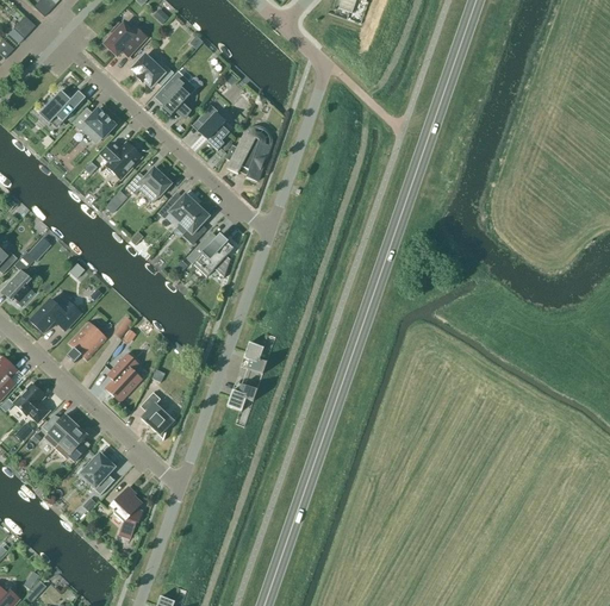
[(44,14),(56,2),(54,0),(37,0),(33,5),(44,14)]
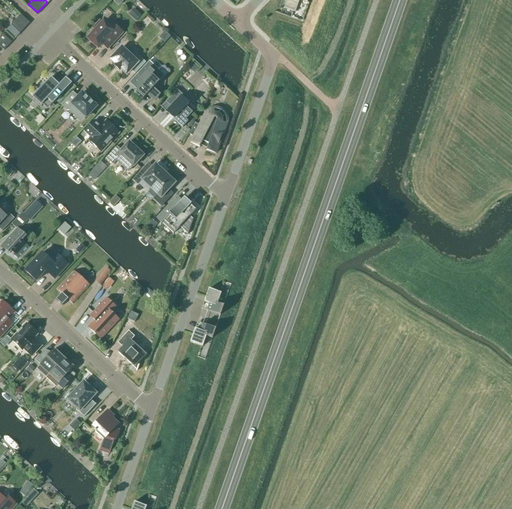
[(268,0),(266,2),(274,10),(282,2),(280,0),(268,0)]
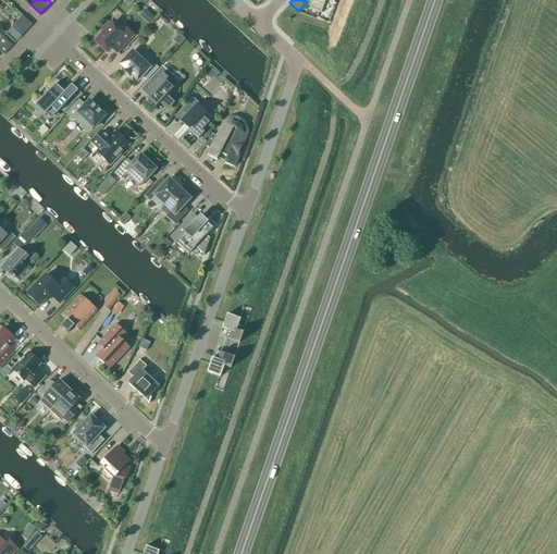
[(310,0),(309,5),(321,10),(324,0),(310,0)]
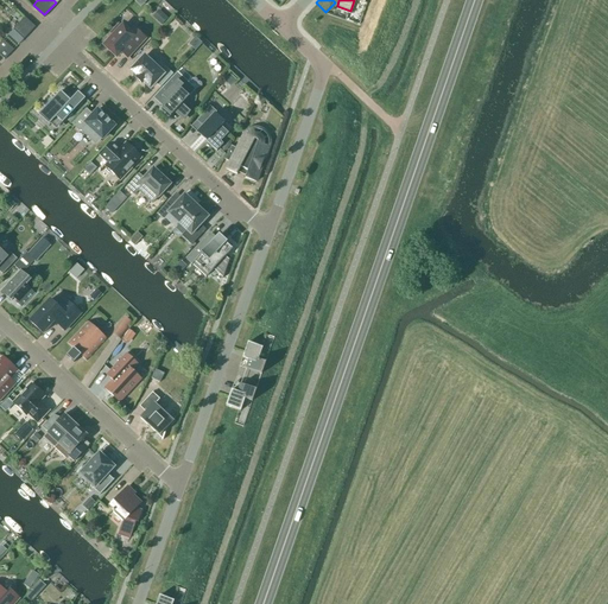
[(162,23),(168,16),(159,7),(152,14),(162,23)]
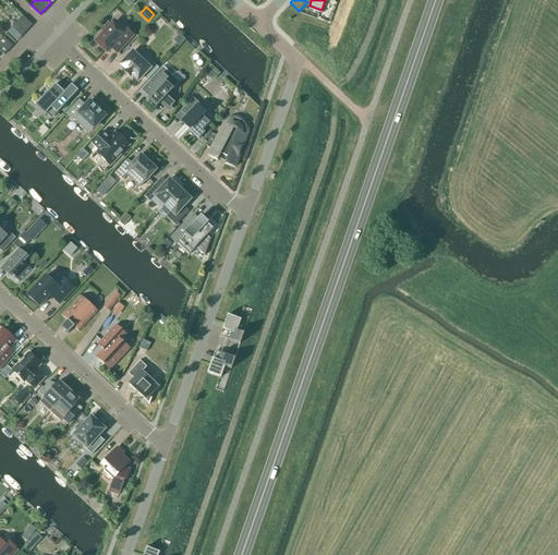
[(22,34),(33,22),(23,13),(12,24),(22,34)]
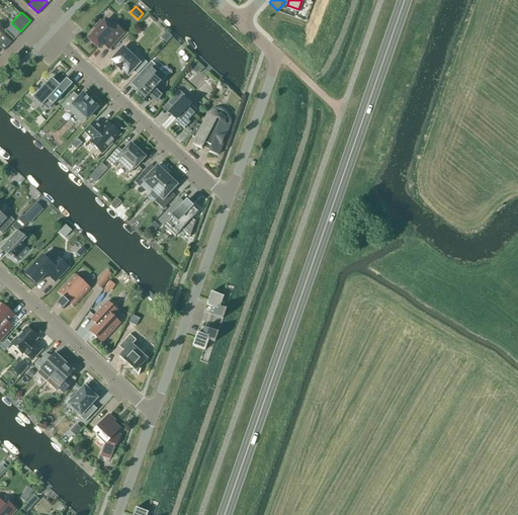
[(103,21),(101,19),(94,26),(96,28),(89,36),(99,47),(103,41),(108,47),(123,30),(114,21),(110,25),(104,19),(103,21)]
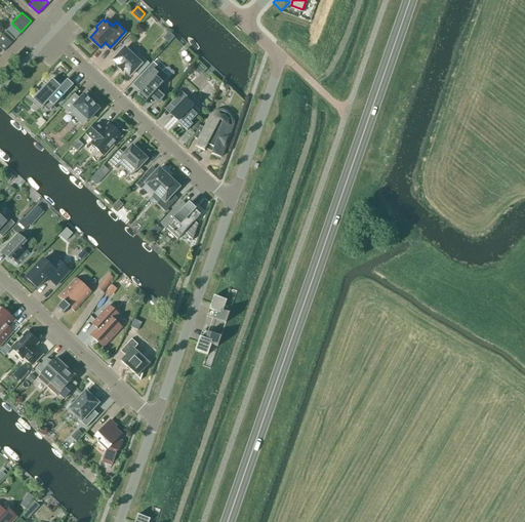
[(0,44),(4,49),(11,41),(3,32),(0,35),(0,44)]
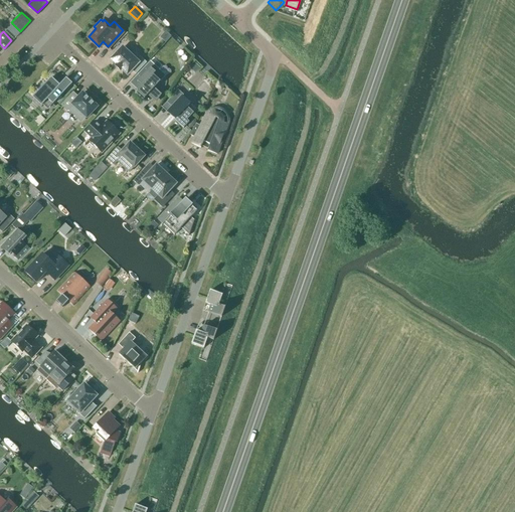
[(130,53),(122,45),(111,57),(117,62),(116,64),(120,68),(122,67),(127,72),(132,67),(136,71),(135,71),(136,72),(147,60),(134,48),(130,53)]
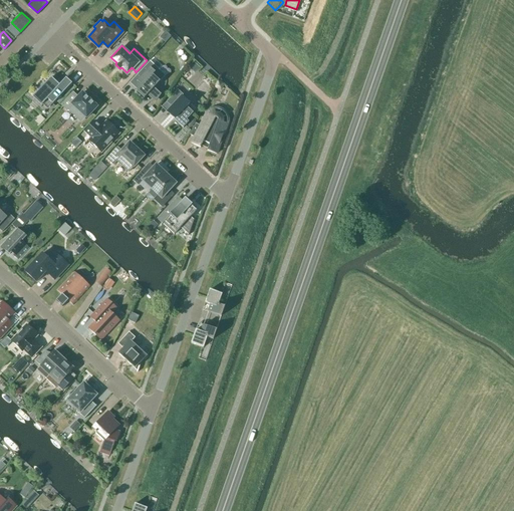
[(154,87),(154,86),(160,80),(153,73),(155,70),(150,65),(137,79),(142,83),(137,89),(144,96),(148,92),(149,92),(148,93),(156,100),(161,92),(155,86),(154,87)]
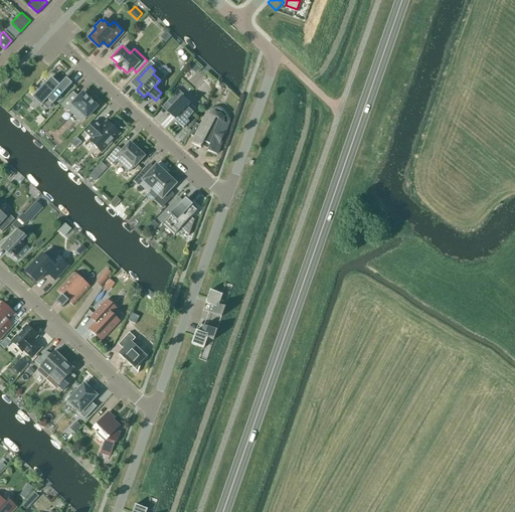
[(59,82),(51,75),(44,81),(43,80),(37,88),(38,89),(32,95),(41,104),(47,98),(52,103),(72,81),(65,75),(59,82)]
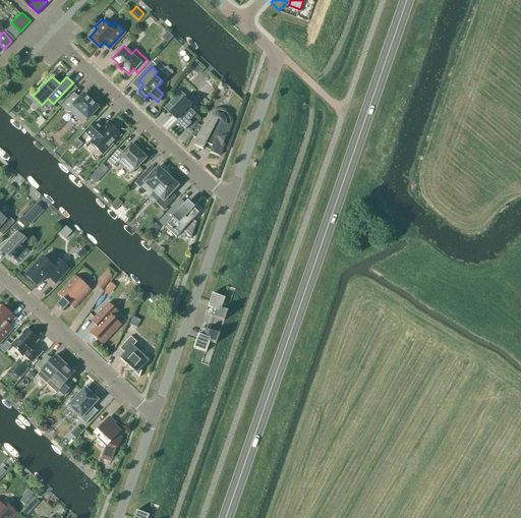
[(224,91),(228,82),(220,78),(216,87),(224,91)]
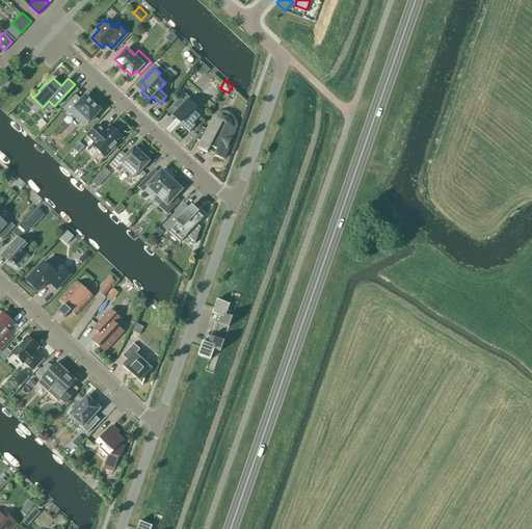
[(189,130),(195,124),(193,122),(200,114),(193,108),(196,105),(188,98),(189,96),(184,90),(171,103),(178,108),(173,113),(180,121),(180,122),(189,130)]
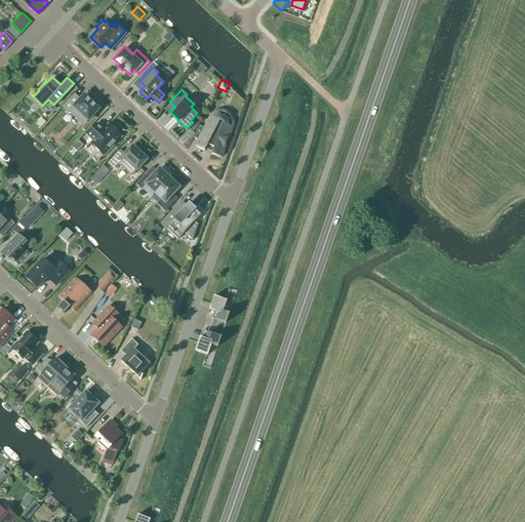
[(80,97),(74,92),(63,105),(69,110),(70,109),(83,121),(87,117),(88,118),(98,107),(92,101),(93,101),(90,97),(89,98),(84,92),(80,97)]
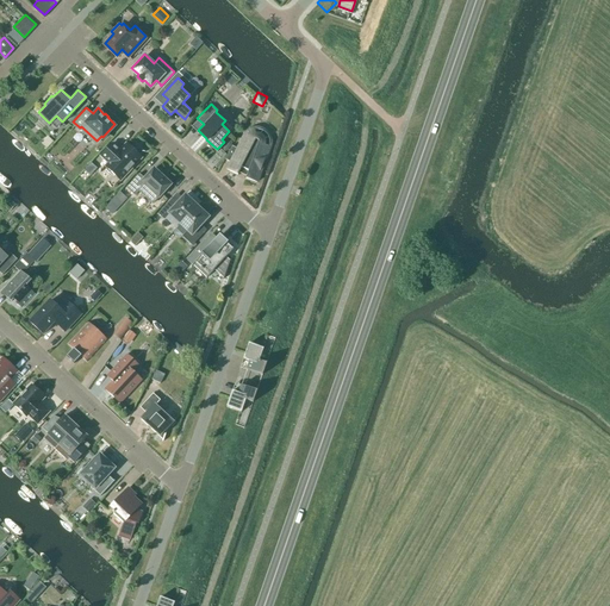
[(257,137),(246,131),(228,167),(237,173),(241,166),(248,169),(246,176),(256,180),(262,164),(261,164),(263,157),(265,157),(271,142),(271,141),(271,139),(269,139),(269,138),(269,137),(268,136),(267,135),(266,135),(265,133),(263,133),(262,133),(261,135),(260,135),(259,136),(259,137),(257,137)]
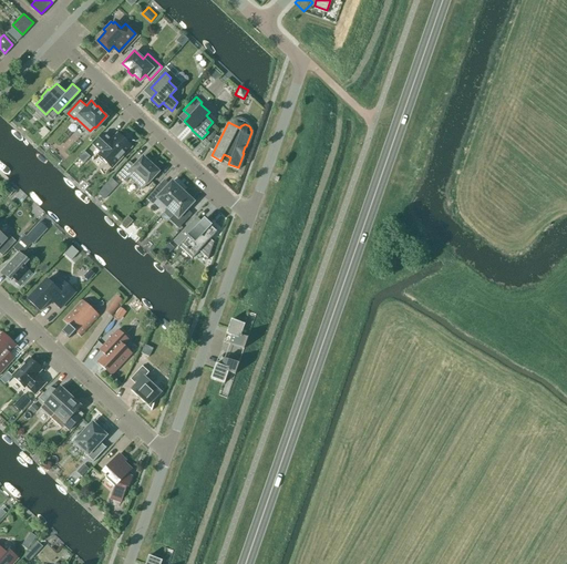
[(111,139),(109,136),(109,135),(104,131),(93,142),(101,149),(98,152),(112,165),(131,144),(117,131),(111,139)]
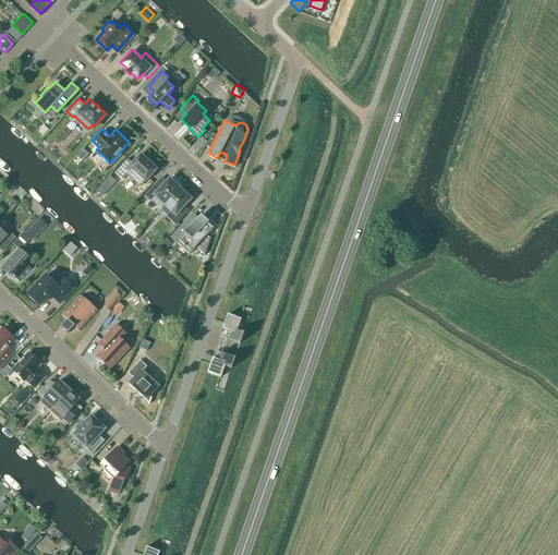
[(82,158),(88,152),(83,146),(76,153),(82,158)]
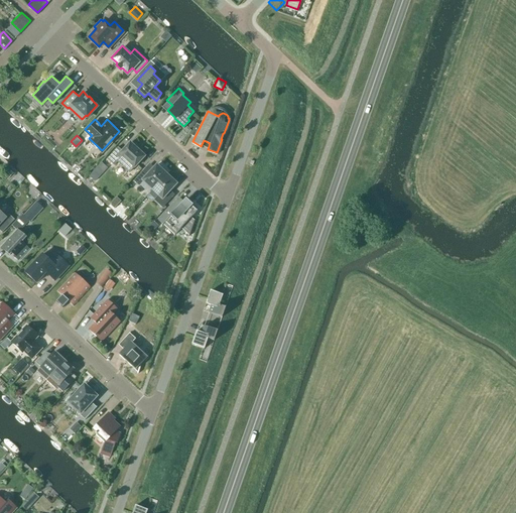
[(130,141),(122,149),(118,145),(107,157),(114,163),(118,160),(129,170),(134,165),(144,155),(130,141)]
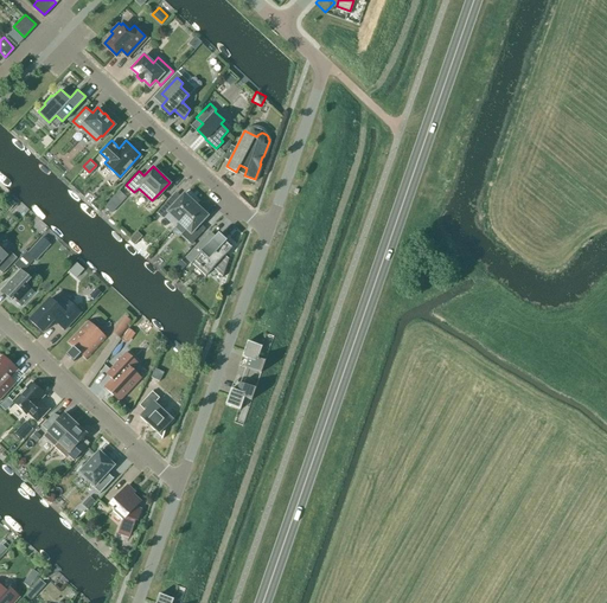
[(120,187),(104,201),(112,209),(127,193),(120,187)]
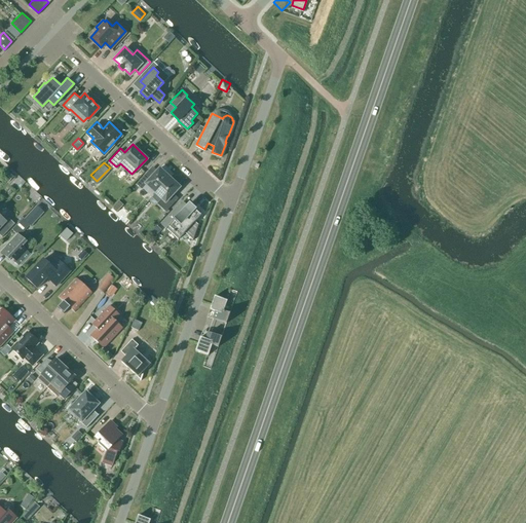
[(155,191),(170,176),(159,165),(151,175),(147,171),(137,182),(141,186),(146,182),(155,191)]
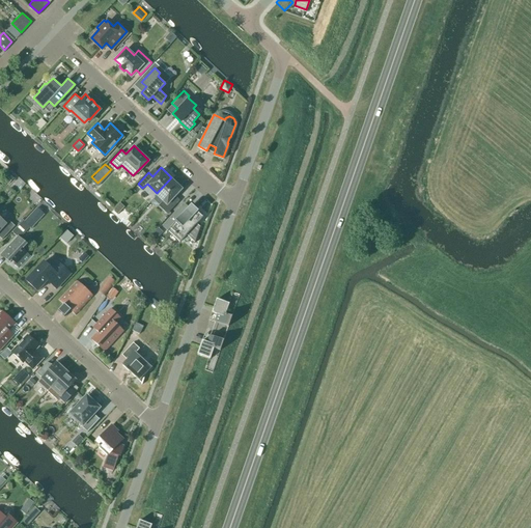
[(171,177),(157,193),(163,199),(159,203),(167,212),(177,200),(173,196),(182,187),(171,177)]
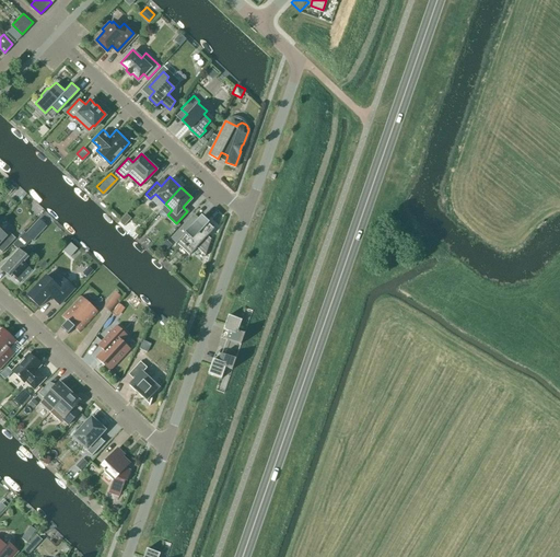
[(213,227),(201,216),(202,213),(197,220),(191,215),(171,236),(172,236),(176,241),(175,243),(175,244),(179,240),(184,244),(184,245),(185,246),(186,246),(191,251),(198,244),(206,251),(205,254),(206,254),(211,236),(210,236),(210,239),(206,235),(214,227),(213,225),(213,227)]
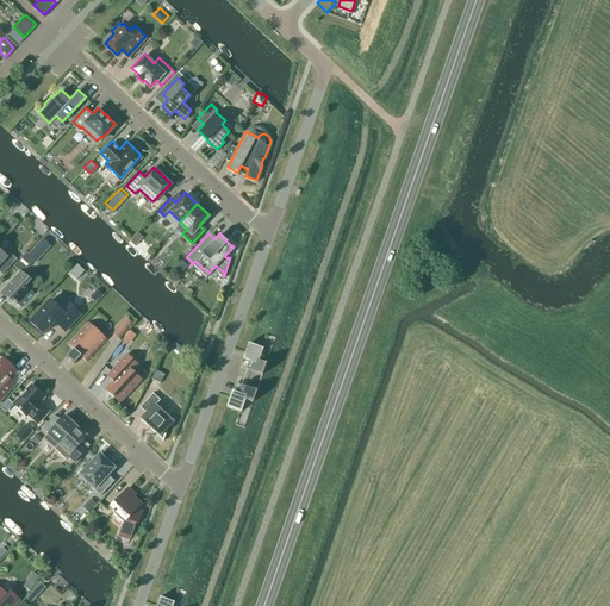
[(36,260),(50,243),(43,236),(29,251),(36,260)]
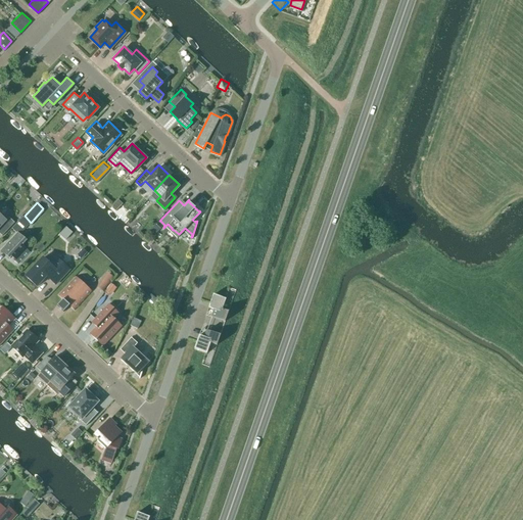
[(0,211),(0,231),(2,234),(14,221),(9,215),(6,218),(0,211)]
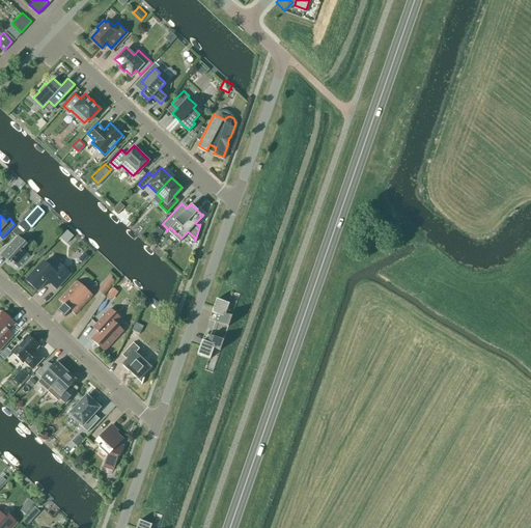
[(158,235),(163,230),(158,225),(152,230),(158,235)]
